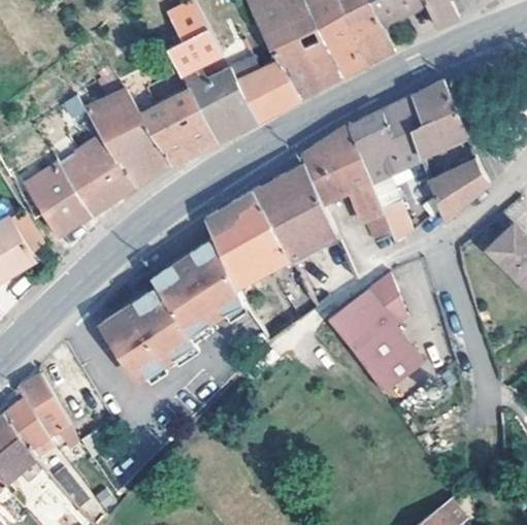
[(316,25),(303,0),(244,0),(277,61),(296,97),(321,85),(340,73),(316,25)]
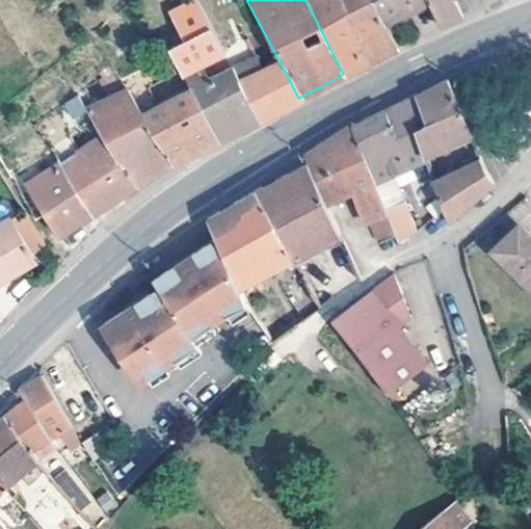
[(369,61),(339,0),(306,0),(318,25),(343,74),(356,68),(369,61)]
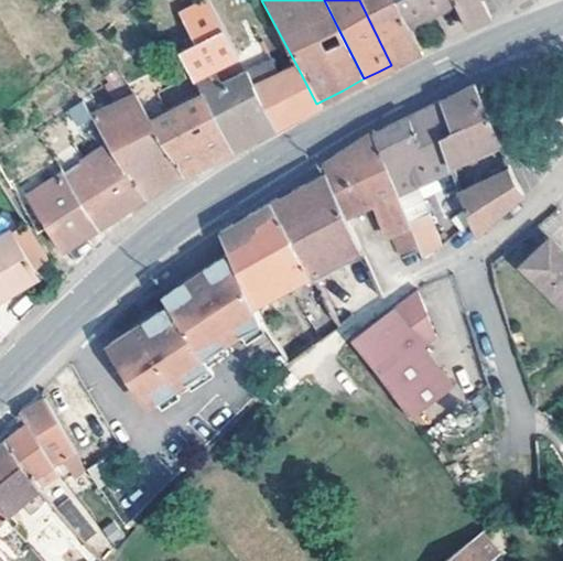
[(418,52),(404,23),(393,0),(359,0),(391,65),(405,58),(418,52)]
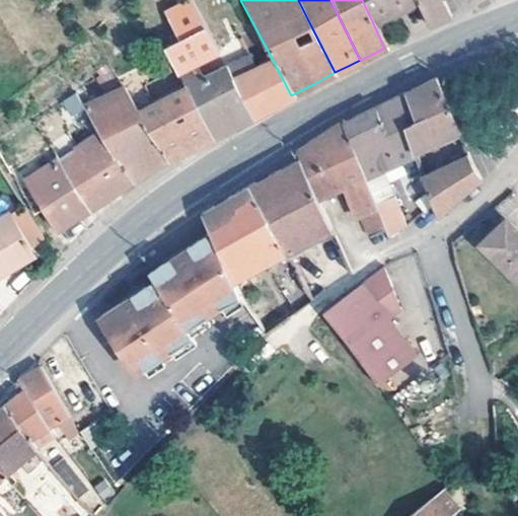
[(362,0),(372,21),(417,1),(416,0),(362,0)]
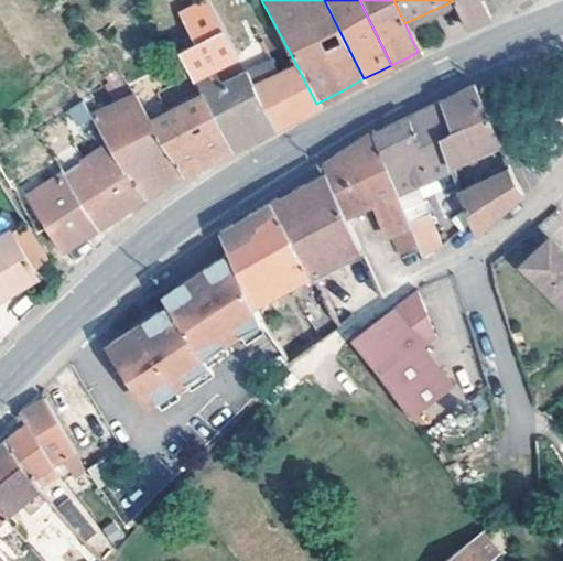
[(452,0),(453,1),(465,32),(476,29),(489,23),(478,0),(452,0)]
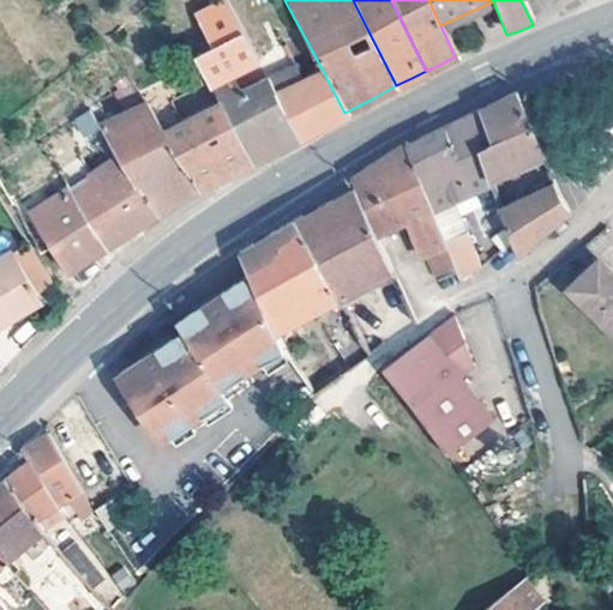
[(254,54),(224,1),(197,17),(211,44),(226,71),(254,54)]
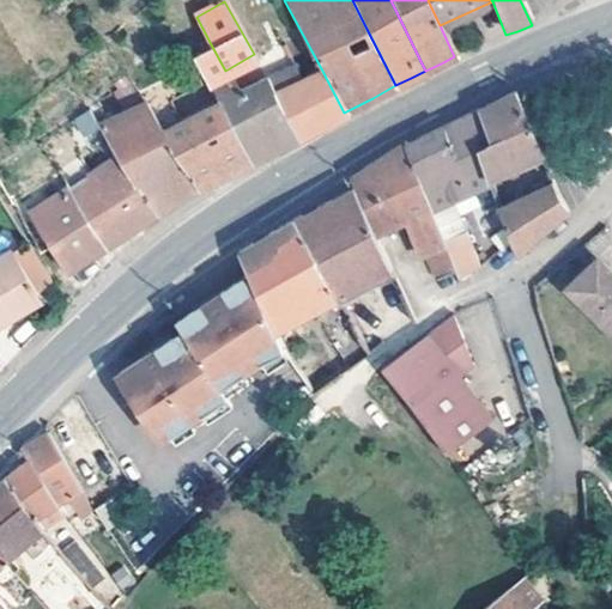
[(321,123),(344,113),(322,71),(315,74),(297,40),(284,47),(256,59),(295,136),(321,123)]
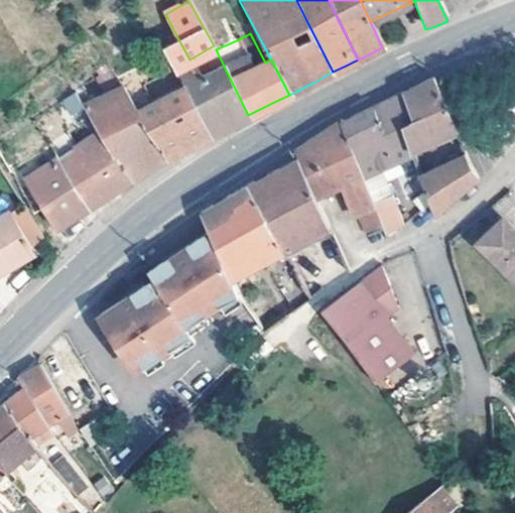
[(176,68),(184,84),(212,133),(229,125),(248,115),(216,49),(214,45),(189,59),(176,68)]
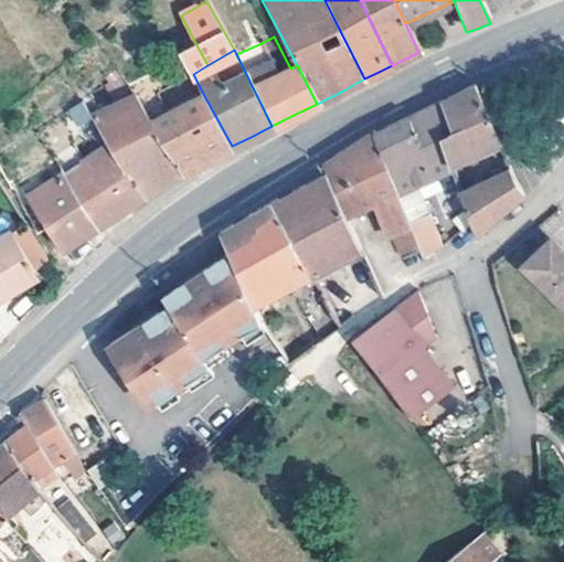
[(165,183),(181,172),(149,120),(138,103),(123,81),(108,91),(113,96),(117,95),(121,103),(92,116),(99,127),(110,145),(145,195),(165,183)]
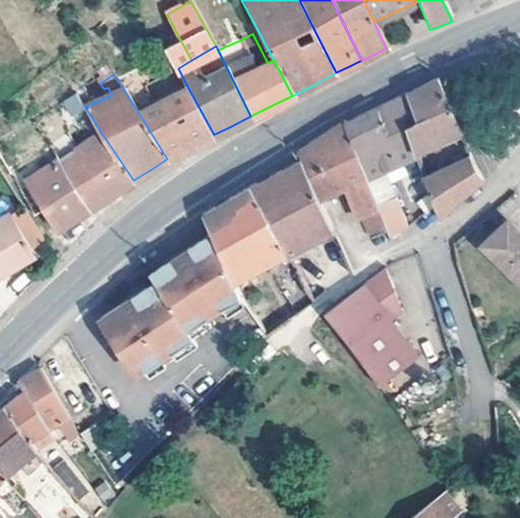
[(422,84),(405,94),(417,120),(403,128),(412,153),(457,128),(436,77),(422,84)]
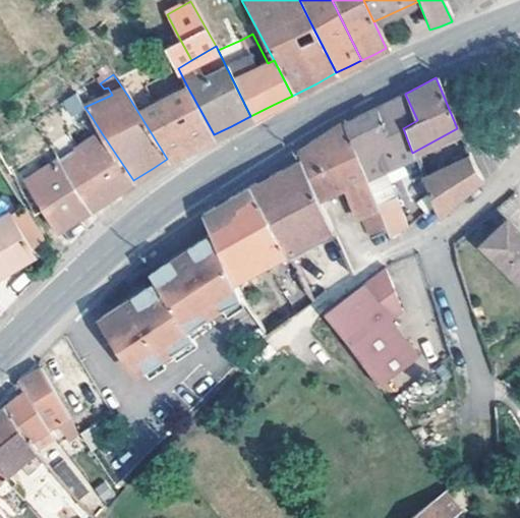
[(186,149),(214,134),(186,84),(137,111),(167,159),(186,149)]
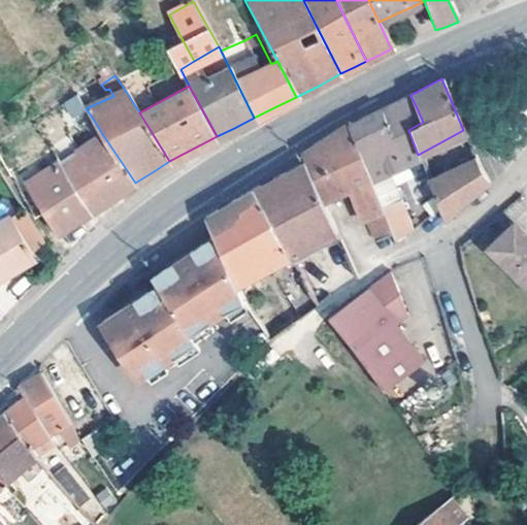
[(73,116),(86,108),(75,93),(64,101),(73,116)]
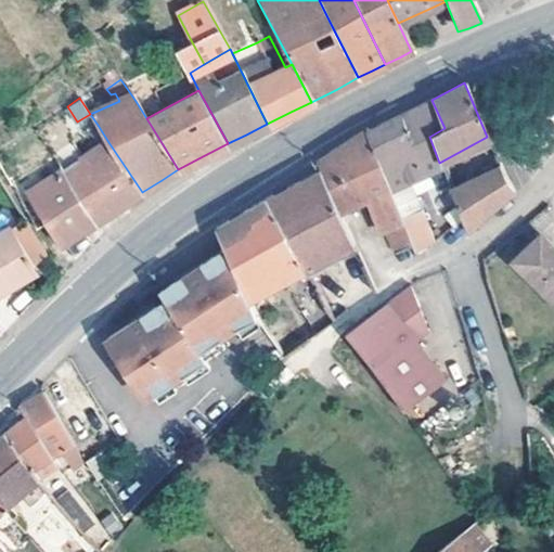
[(364,131),(387,189),(407,180),(441,168),(439,163),(429,137),(445,128),(432,100),(416,106),(391,118),(364,131)]
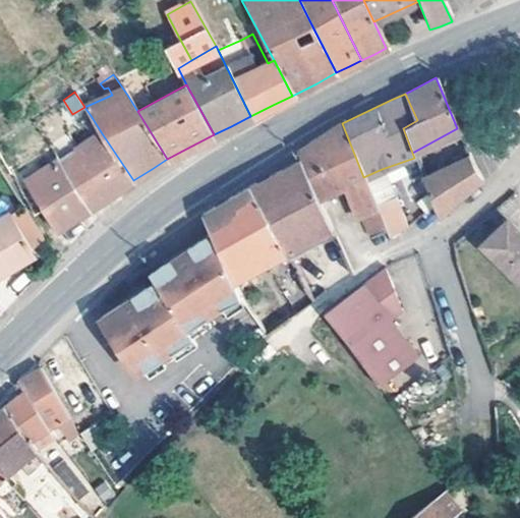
[(33,120),(37,126),(41,123),(38,117),(33,120)]
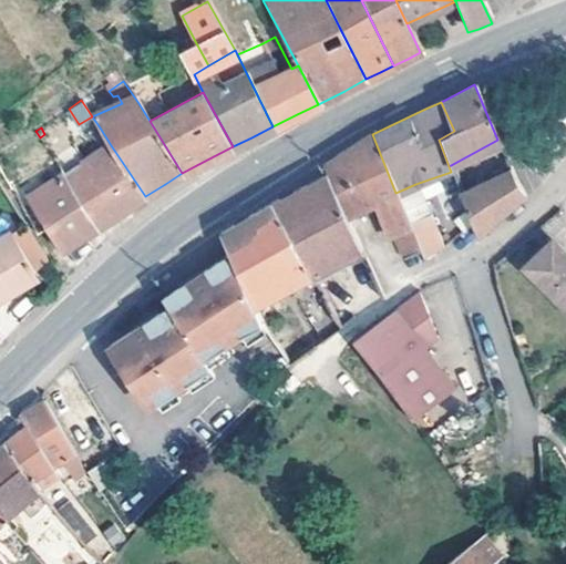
[(111,145),(100,127),(92,133),(102,149),(85,160),(74,144),(53,157),(63,173),(99,228),(121,213),(145,196),(111,145)]
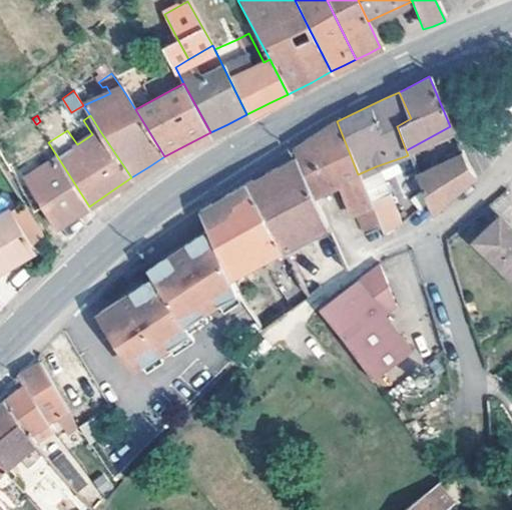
[(30,128),(36,124),(32,118),(26,122),(30,128)]
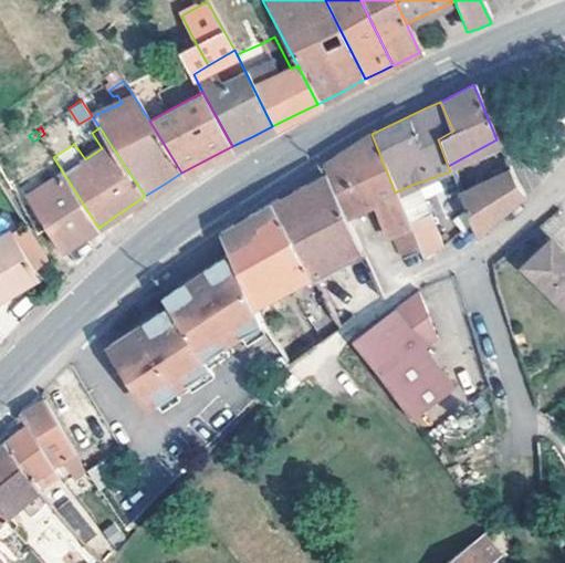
[(327,175),(345,216),(374,202),(386,236),(393,233),(401,256),(417,250),(406,221),(395,193),(372,134),(370,132),(345,148),(322,164),(327,175)]
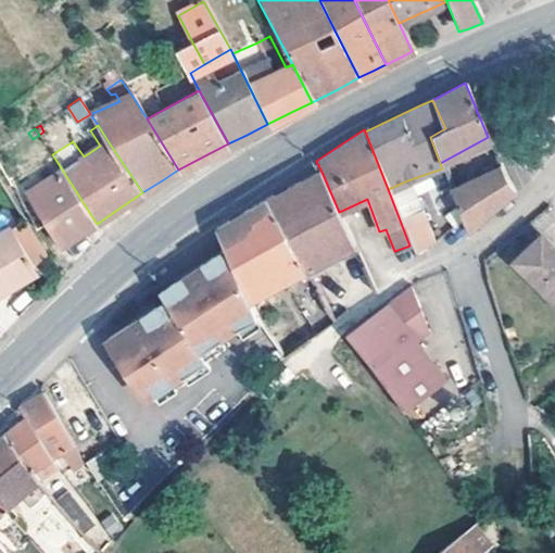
[(451,191),(458,214),(461,221),(464,229),(465,231),(489,211),(511,192),(499,163),(451,191)]
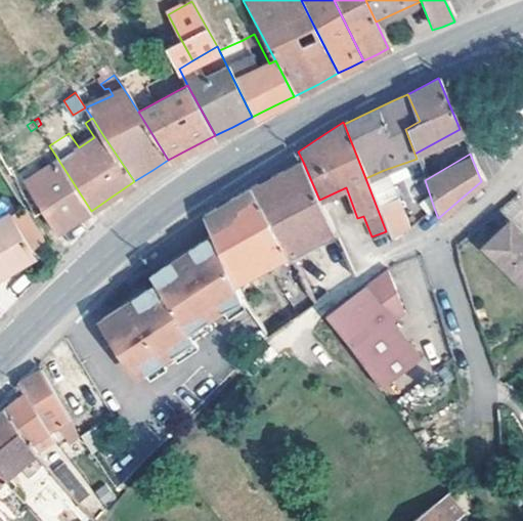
[(57,232),(91,211),(58,160),(25,179),(57,232)]
